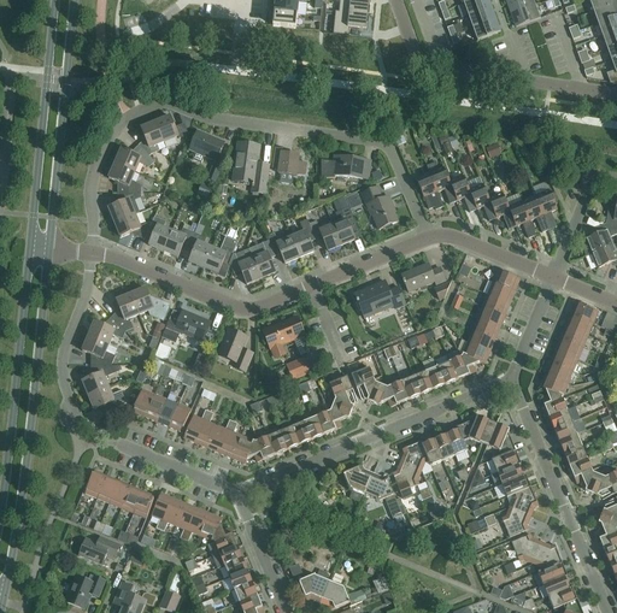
[(275,0),(274,10),(297,12),(298,0),(275,0)]
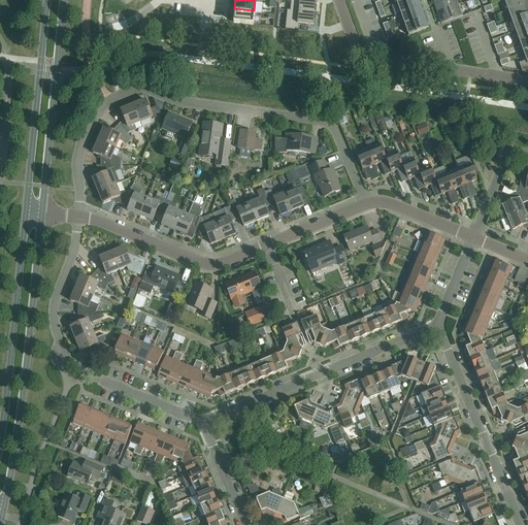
[(287,8),(315,11),(315,10),(316,0),(291,0),(290,8),(287,8)]
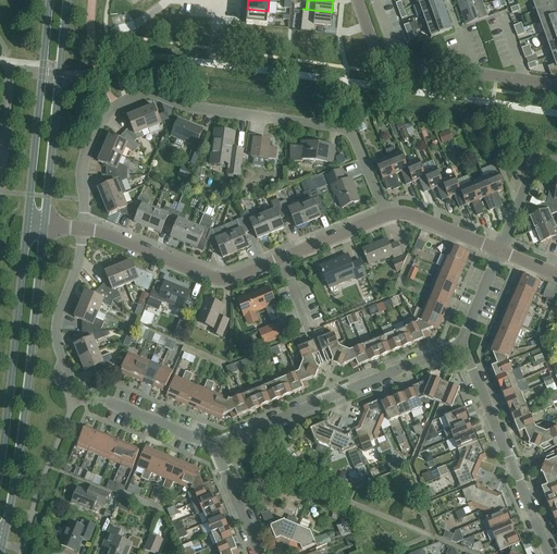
[(422,12),(441,5),(438,0),(422,0),(419,1),(422,12)]
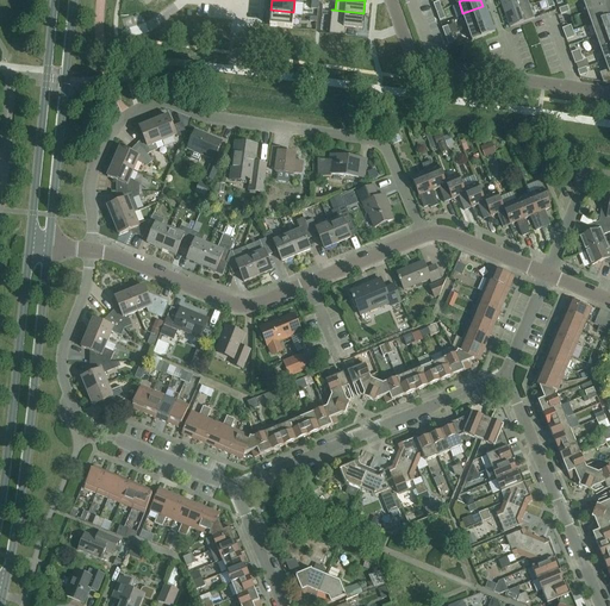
[(500,0),(505,12),(529,2),(528,0),(500,0)]
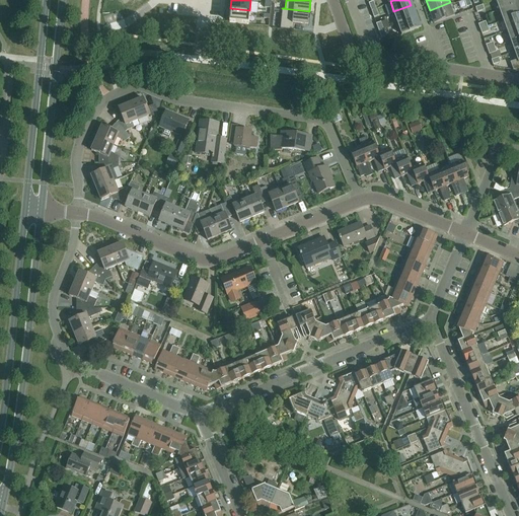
[(500,8),(516,2),(515,0),(497,0),(500,8)]
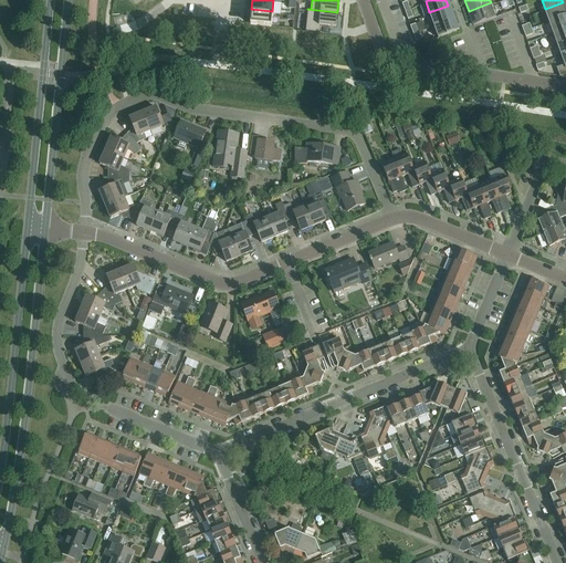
[(491,2),(469,11),(473,22),(495,14),(491,2)]
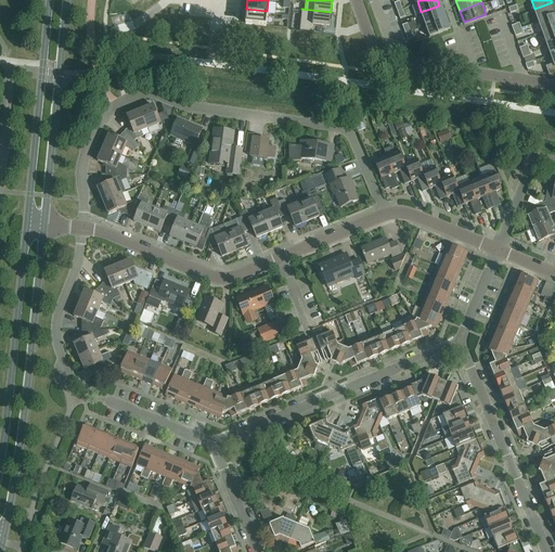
[(534,9),(538,20),(554,13),(554,9),(552,2),(534,9)]
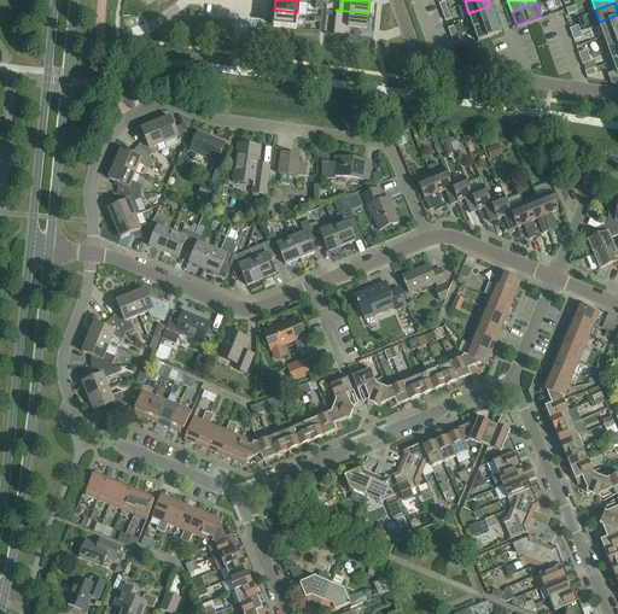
[(473,25),(494,18),(489,6),(468,13),(473,25)]
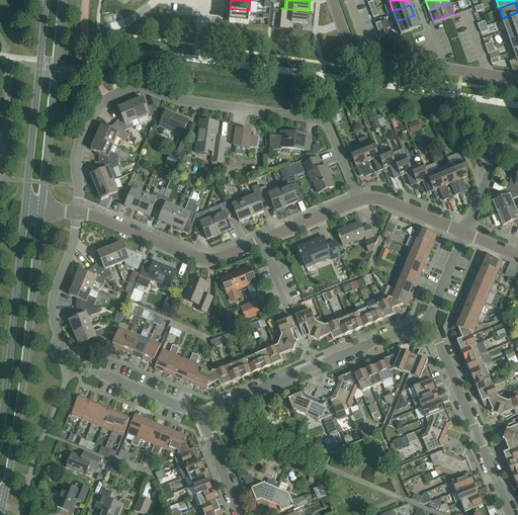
[(230,8),(229,19),(248,21),(249,10),(230,8)]
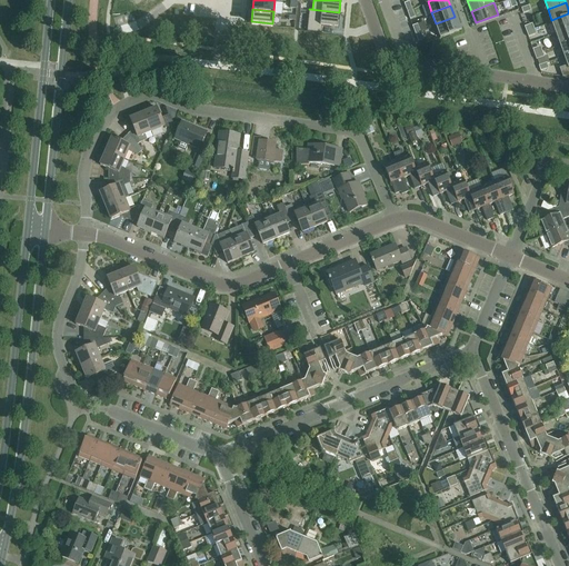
[(309,9),(307,29),(321,31),(322,23),(327,25),(338,26),(339,13),(339,12),(309,9)]
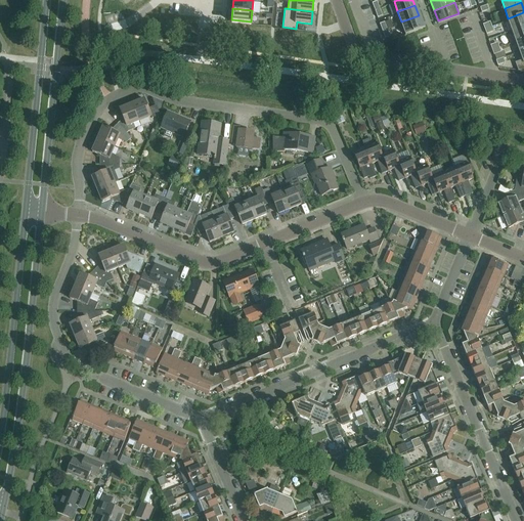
[(512,29),(523,24),(523,12),(508,18),(512,29)]
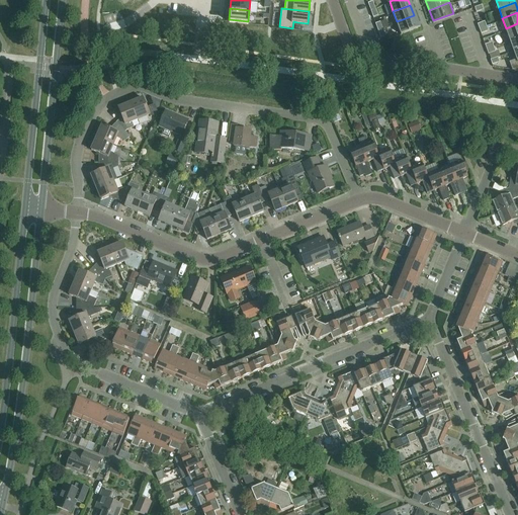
[(414,15),(397,21),(401,32),(418,26),(414,15)]
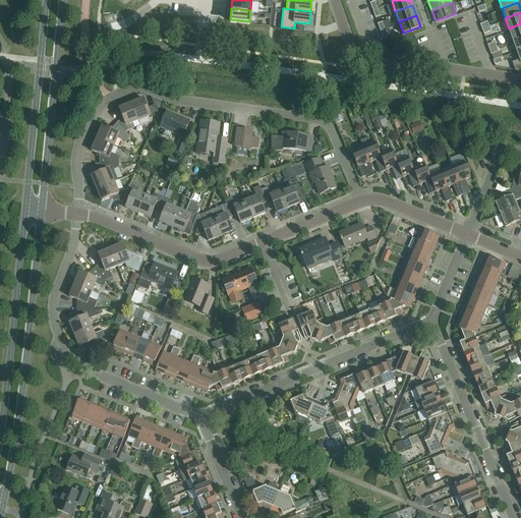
[(513,39),(520,36),(520,23),(509,29),(513,39)]
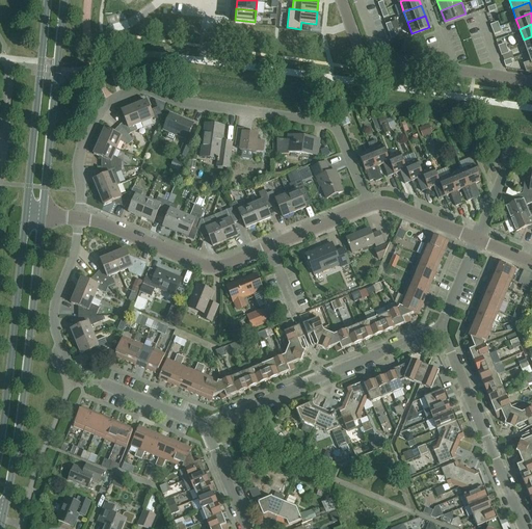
[(134,103),(141,121),(153,115),(154,117),(162,114),(158,104),(151,108),(147,98),(134,103)]
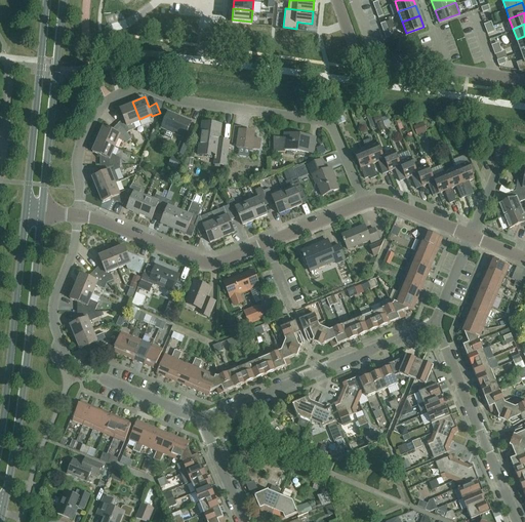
[(126,131),(129,129),(135,126),(133,121),(139,119),(132,102),(120,107),(123,116),(118,122),(126,131)]
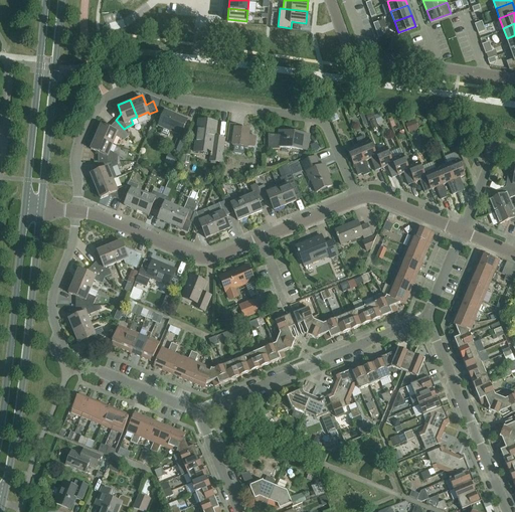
[(180,133),(185,122),(187,117),(165,107),(158,124),(180,133)]
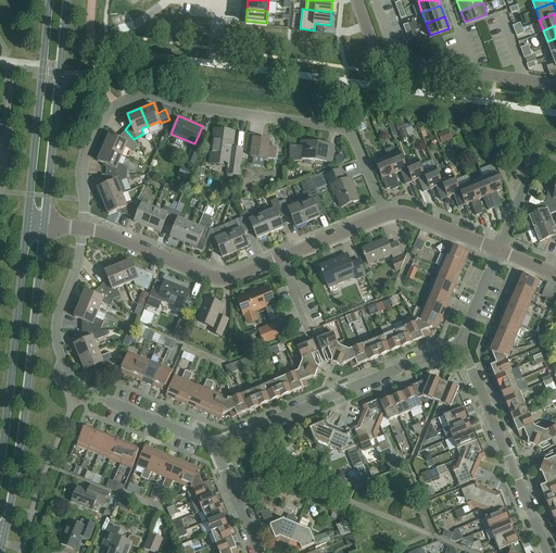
[(404,126),(399,128),(402,137),(407,135),(404,126)]
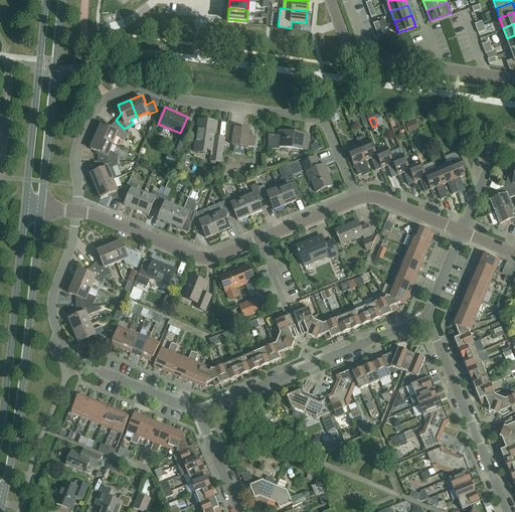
[(221,160),(224,139),(225,136),(214,135),(216,120),(198,118),(194,150),(210,152),(209,159),(221,160)]
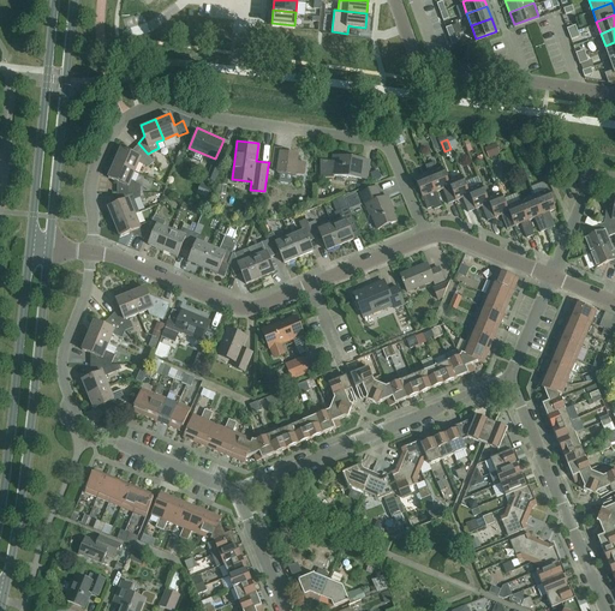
[(495,141),(484,145),(488,154),(499,150),(495,141)]
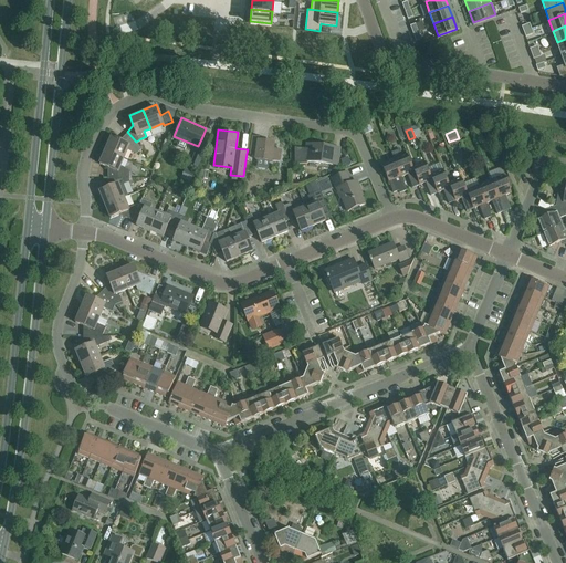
[(105,148),(124,156),(127,147),(136,152),(142,146),(136,142),(127,132),(119,138),(111,135),(105,148)]
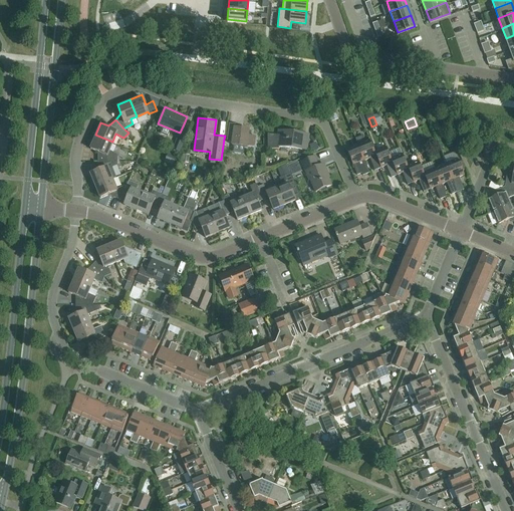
[(233,139),(233,140),(233,143),(245,145),(245,143),(253,144),(255,134),(247,133),(248,128),(236,125),(236,122),(230,121),(227,139),(233,139)]
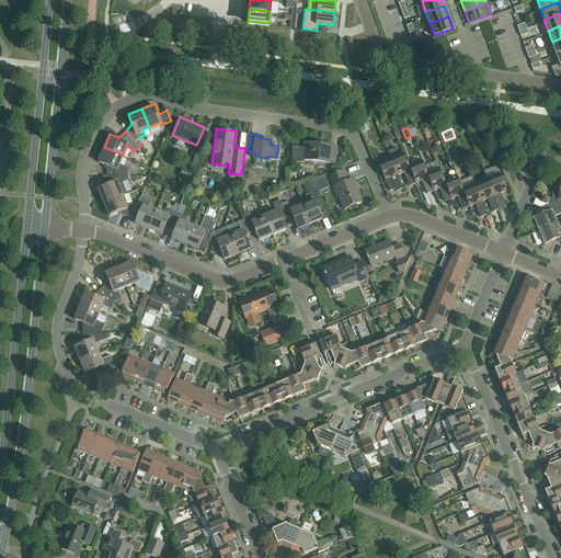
[(305,140),(304,144),(294,143),(294,160),(306,159),(306,157),(334,161),(336,145),(305,140)]
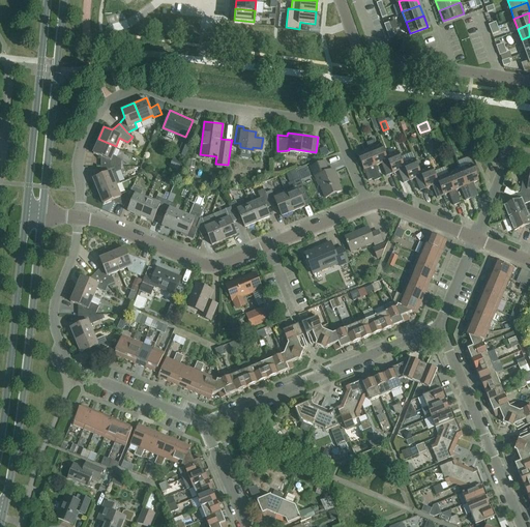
[(185,154),(192,140),(184,138),(179,152),(185,154)]
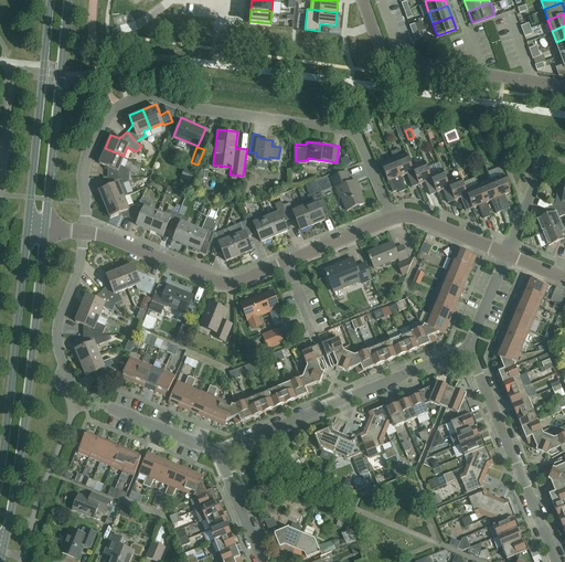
[(418,182),(412,163),(406,151),(400,154),(397,147),(391,150),(393,156),(401,175),(406,171),(412,184),(418,182)]
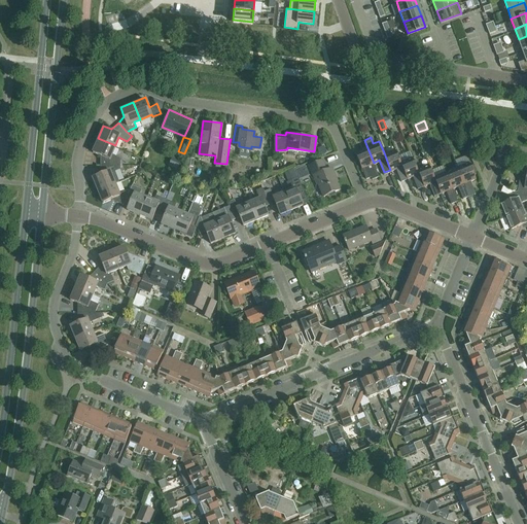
[(115,145),(98,138),(93,150),(100,153),(100,164),(120,164),(120,155),(112,152),(115,145)]
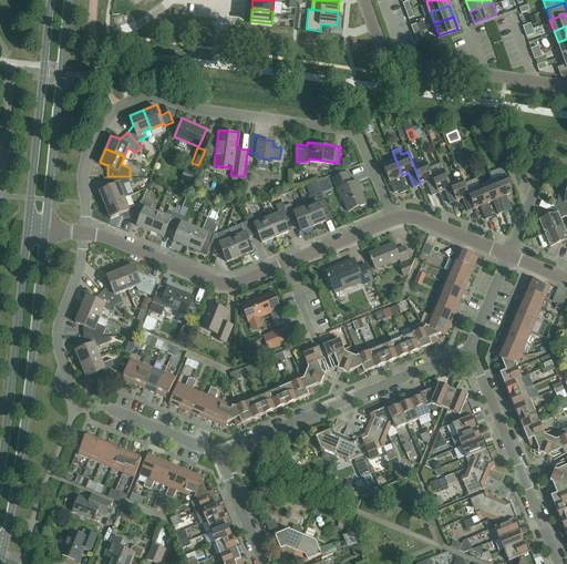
[(350,160),(348,153),(339,157),(342,163),(350,160)]
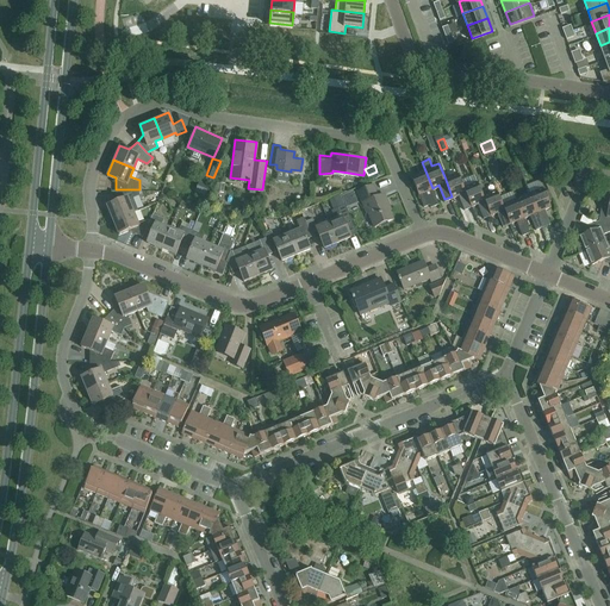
[(439,202),(433,188),(424,168),(411,174),(423,205),(429,202),(430,206),(439,202)]
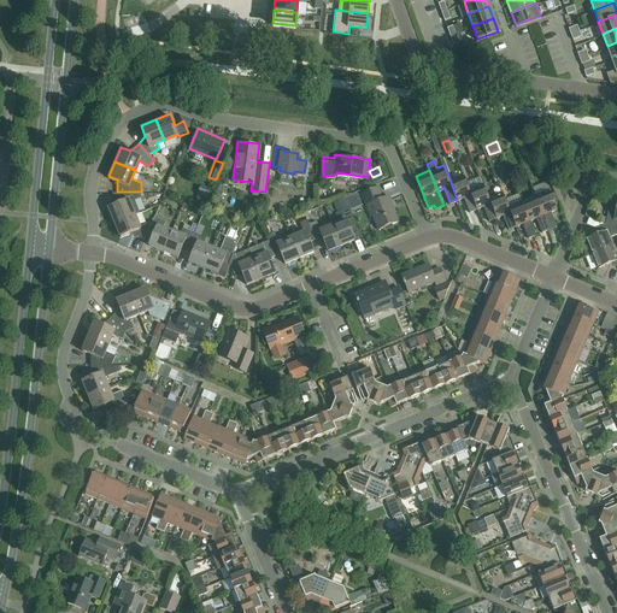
[(476,207),(469,188),(463,174),(450,178),(457,199),(463,195),(469,210),(476,207)]
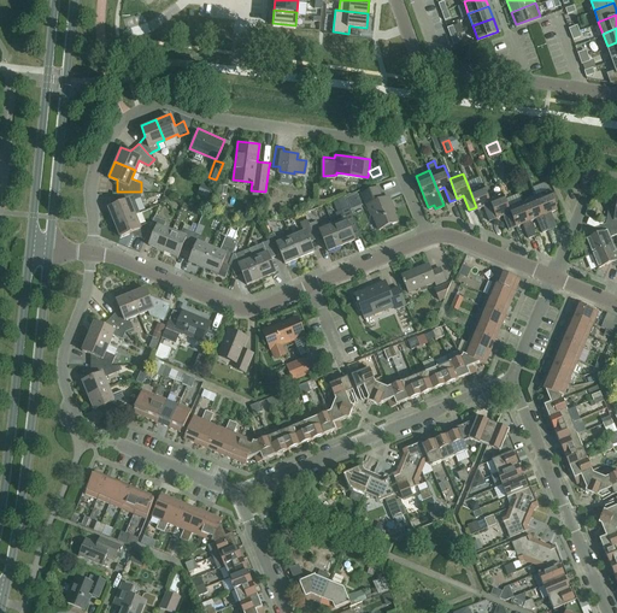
[(204,181),(199,192),(207,195),(212,184),(204,181)]
